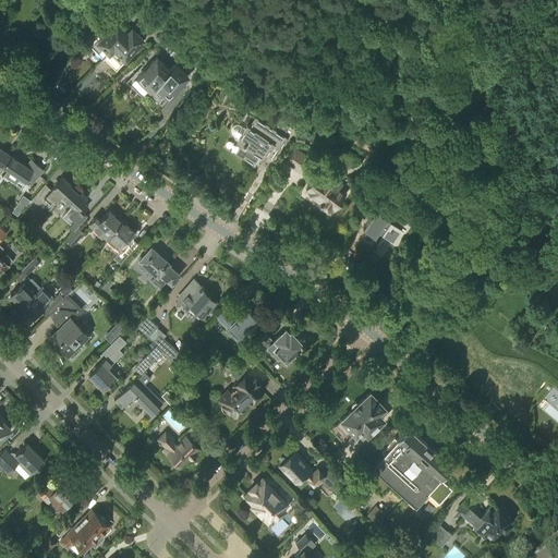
[(113,48),(132,28),(121,17),(117,22),(112,26),(110,25),(105,28),(107,32),(97,41),(109,52),(113,48)]
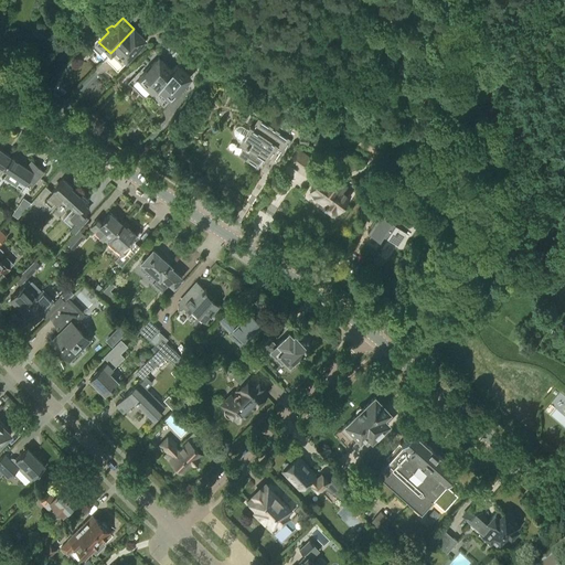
[(134,29),(115,49),(126,59),(135,50),(138,52),(141,46),(140,44),(145,40),(134,29)]
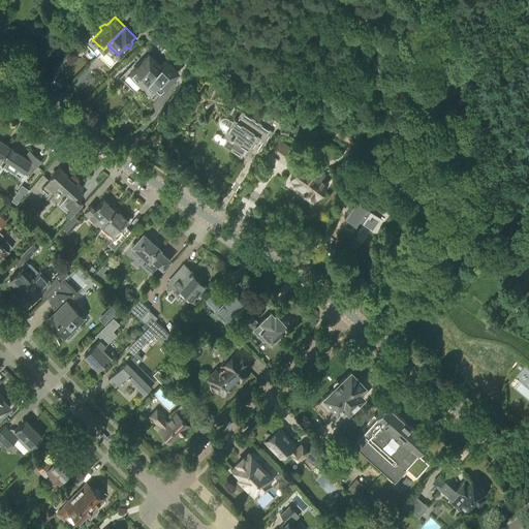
[(147,80),(160,65),(148,54),(129,72),(142,85),(147,80)]
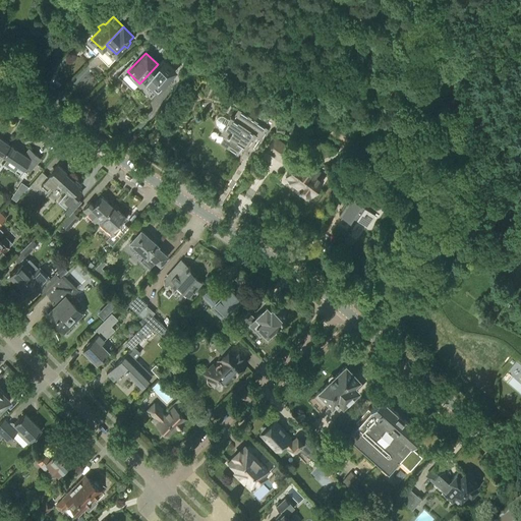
[(163,59),(158,64),(145,78),(157,90),(175,71),(163,59)]
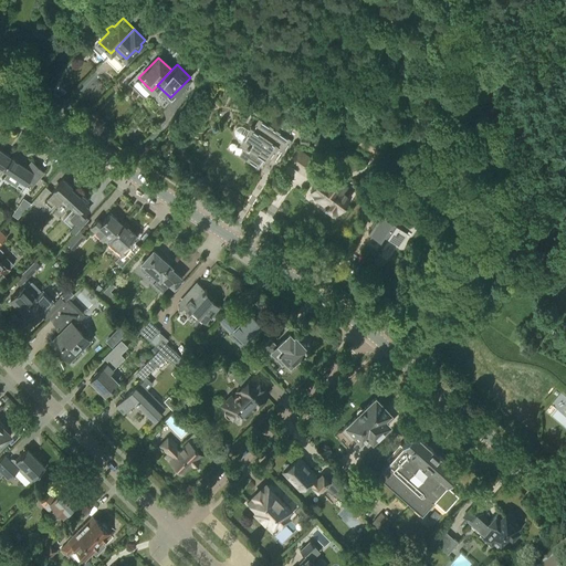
[(250,127),(249,130),(243,127),(242,126),(241,126),(240,126),(239,126),(238,126),(237,127),(236,127),(236,128),(234,129),(234,130),(233,132),(234,133),(234,134),(234,135),(236,136),(236,137),(237,137),(242,140),(240,143),(247,147),(244,152),(247,154),(244,158),(258,167),(266,153),(270,155),(276,146),(283,150),(290,140),(259,121),(253,129),(250,127)]
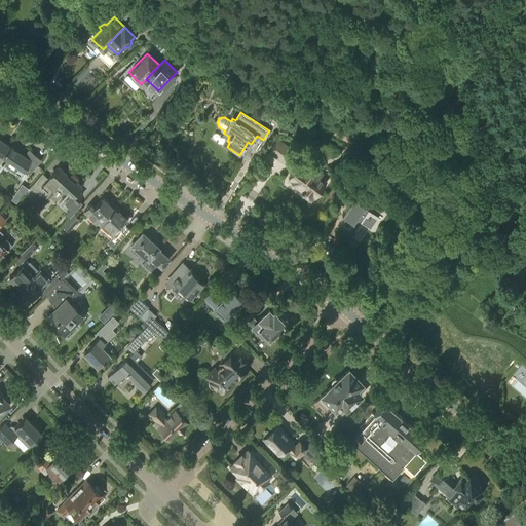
[(287,135),(288,125),(279,124),(278,135),(287,135)]
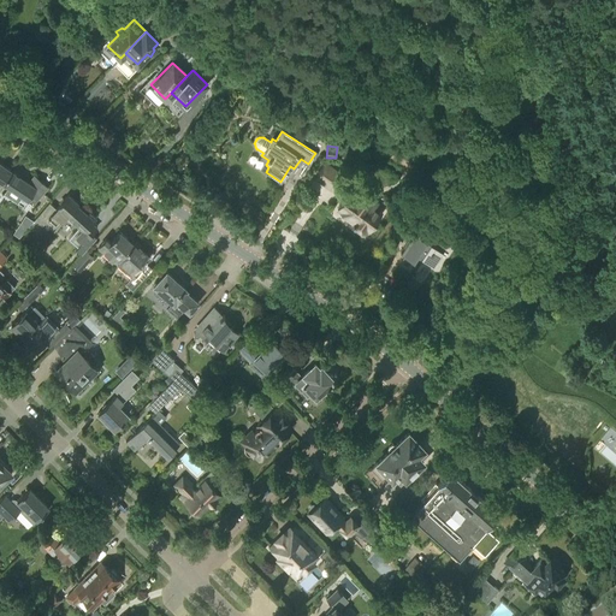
[(341,158),(357,160),(359,150),(342,148),(341,158)]
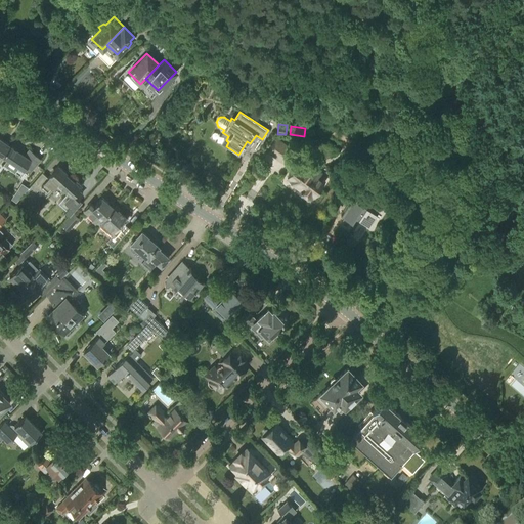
[(0,159),(3,156),(9,145),(0,139),(0,159)]
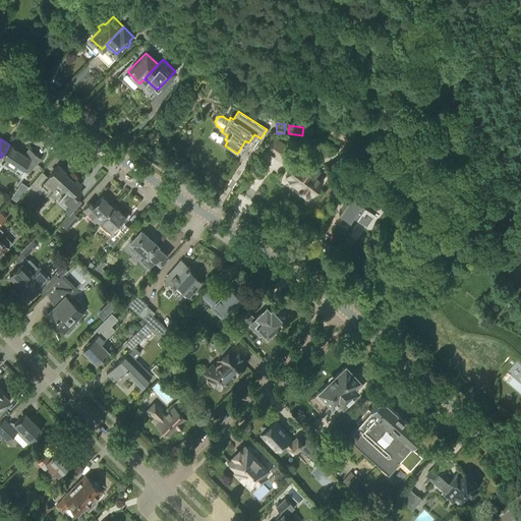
[(27,158),(9,145),(3,155),(29,171),(40,158),(33,152),(27,158)]
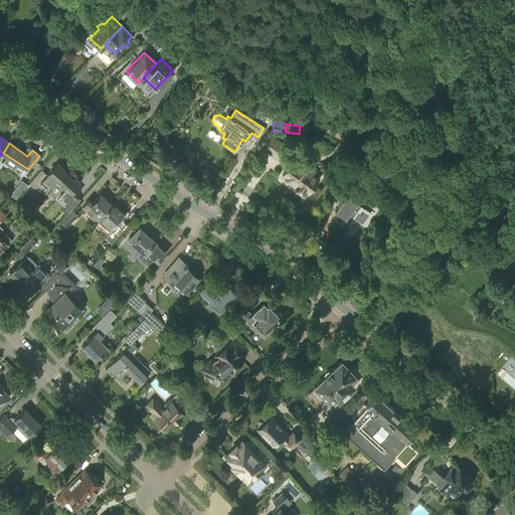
[(284,155),(277,150),(274,156),(281,161),(284,155)]
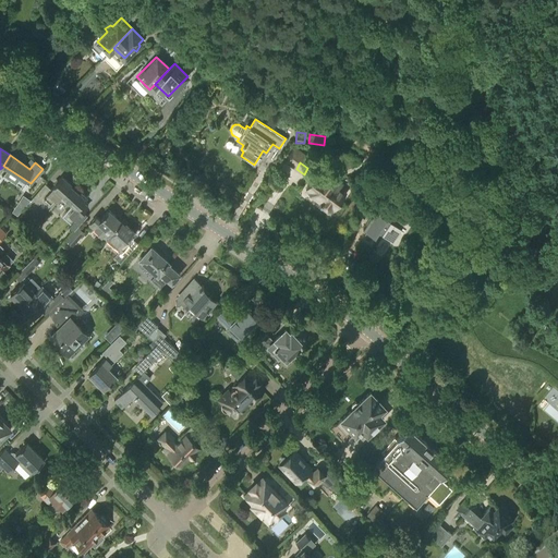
[(342,182),(323,168),(306,190),(319,199),(318,202),(330,211),(344,192),(338,187),(342,182)]
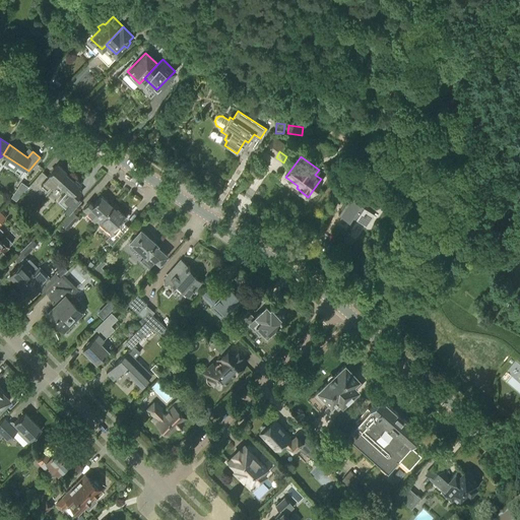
[(57,182),(66,173),(65,172),(65,171),(58,165),(47,176),(42,171),(29,185),(36,190),(38,188),(46,195),(57,182)]
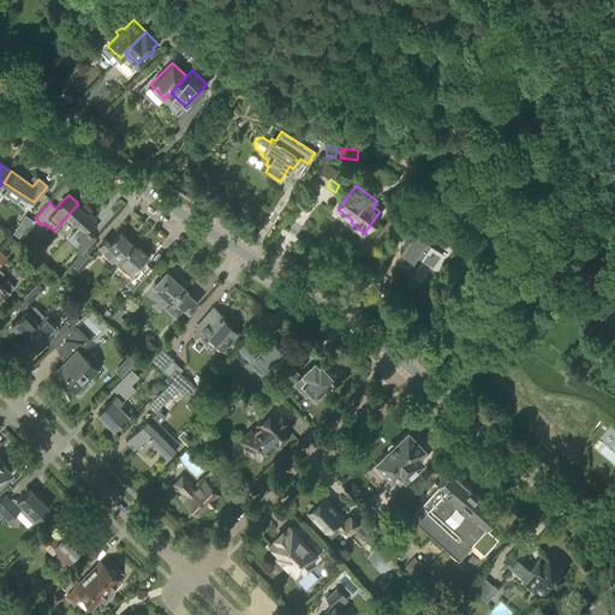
[(78,204),(67,215),(79,226),(69,238),(78,246),(76,249),(82,255),(96,238),(96,237),(95,239),(89,234),(96,226),(91,221),(95,218),(89,212),(88,213),(78,204)]
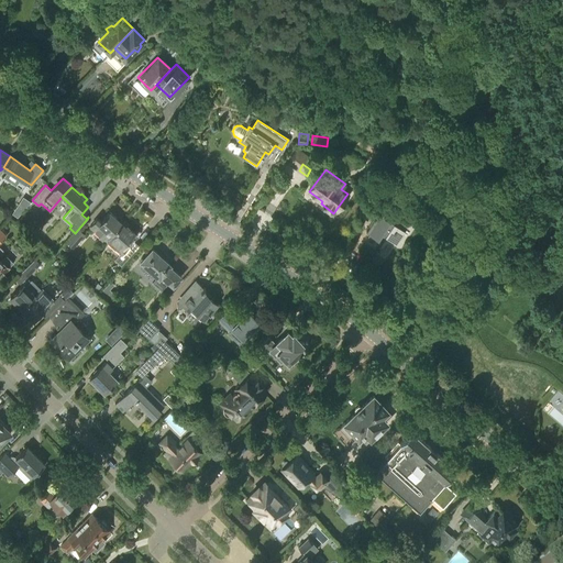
[(10,211),(17,216),(29,199),(22,195),(10,211)]
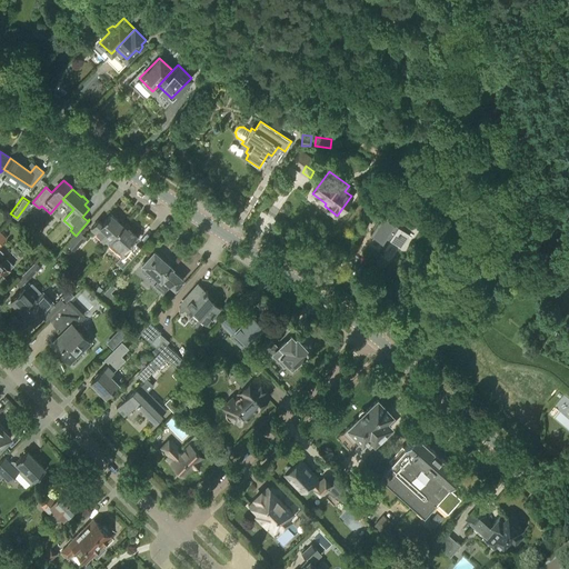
[(400,245),(411,228),(400,220),(407,210),(396,202),(388,213),(392,216),(390,219),(382,213),(369,232),(381,240),(386,235),(400,245)]
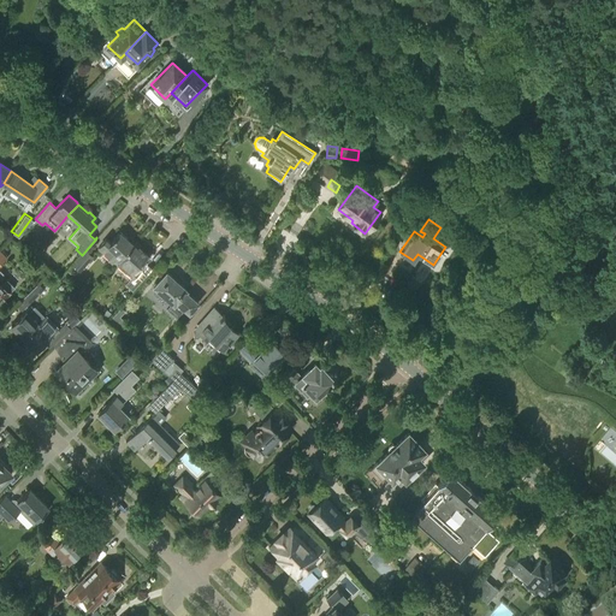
[(113,266),(132,243),(120,232),(116,237),(114,236),(113,238),(111,242),(107,237),(99,247),(102,252),(110,258),(107,260),(113,266)]
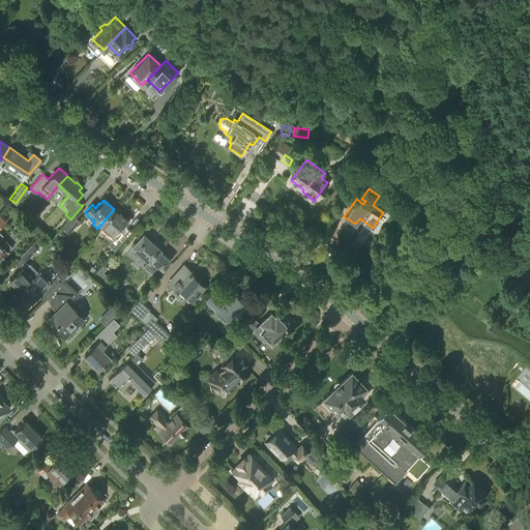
[(118,213),(114,209),(97,229),(104,233),(106,231),(114,238),(120,230),(118,228),(126,218),(119,212),(118,213)]
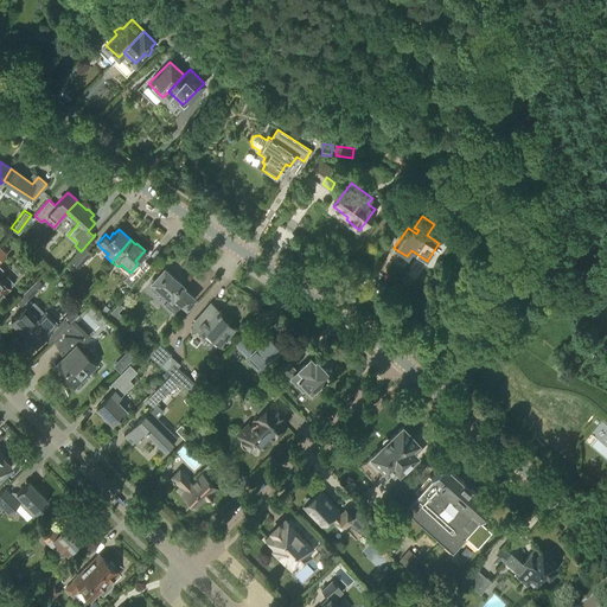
[(93,253),(85,247),(72,261),(78,267),(93,253)]
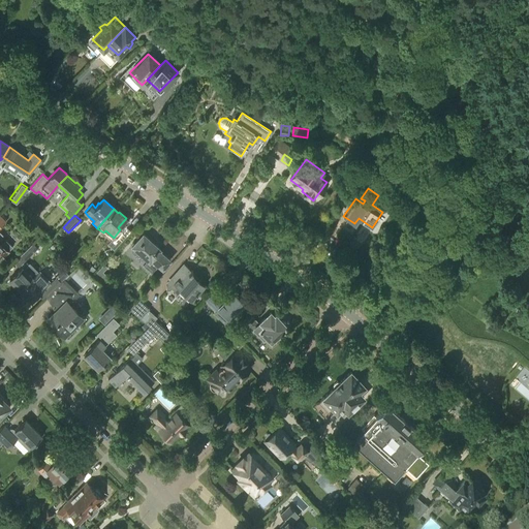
[(159,250),(160,249),(143,234),(131,246),(132,246),(131,248),(131,252),(134,254),(138,254),(139,253),(148,260),(144,265),(151,272),(157,266),(160,269),(162,268),(170,259),(159,250)]
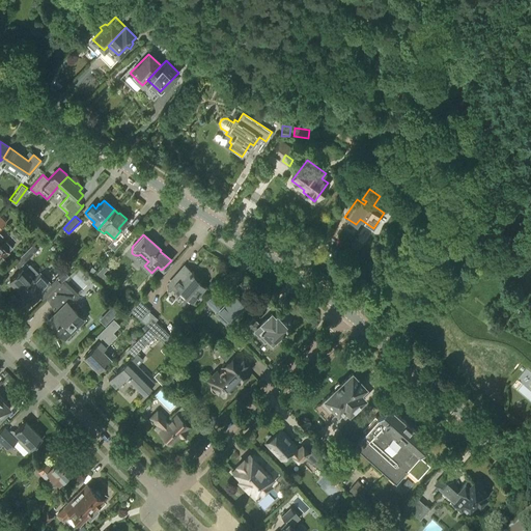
[(6,241),(1,246),(0,244),(0,241),(2,239),(0,235),(0,259),(7,252),(12,248),(6,241)]
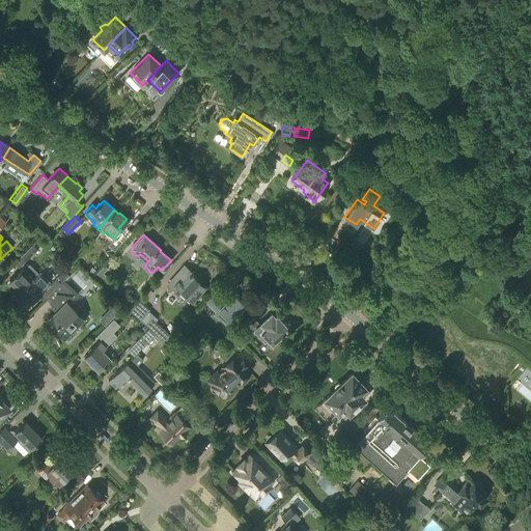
[(14,263),(19,268),(32,254),(38,249),(33,245),(27,250),(14,263)]
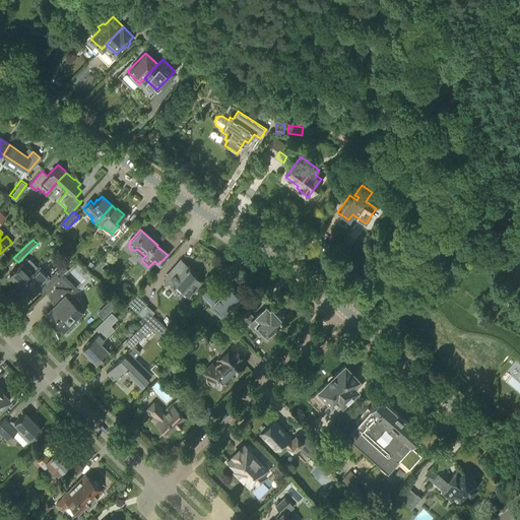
[(26,257),(9,274),(19,284),(38,267),(29,258),(28,260),(26,257)]
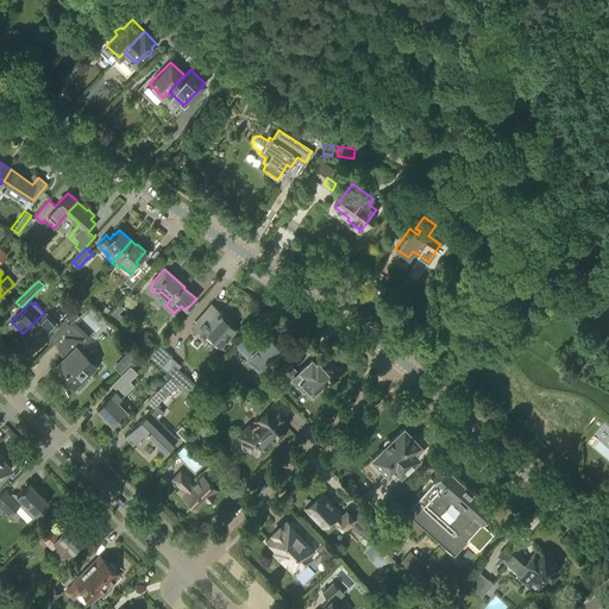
[(212,305),(192,328),(192,334),(195,334),(199,330),(217,346),(234,328),(219,315),(223,313),(220,311),(219,311),(212,305)]
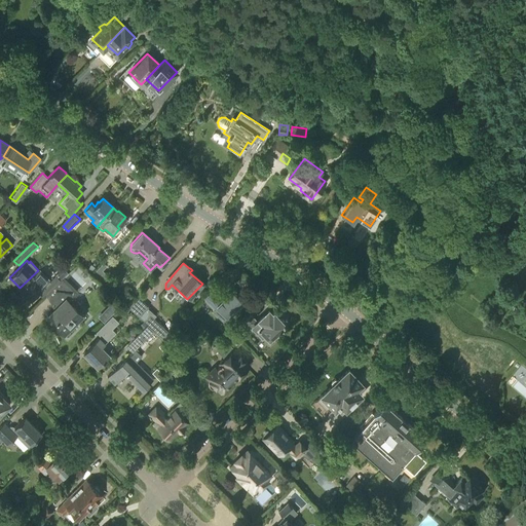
[(31,299),(37,292),(48,280),(38,270),(20,288),(31,299)]
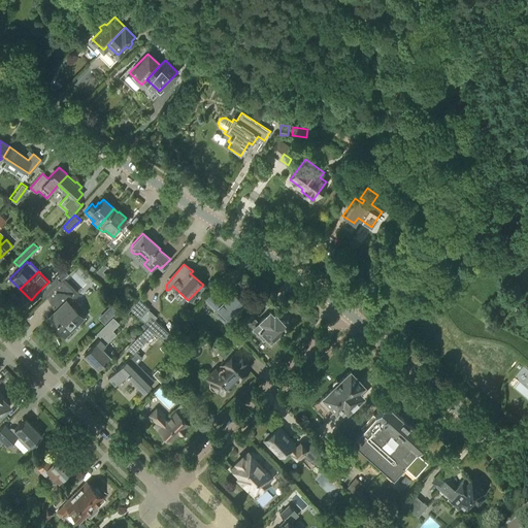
[(51,283),(39,295),(43,299),(47,295),(61,282),(57,276),(51,283)]
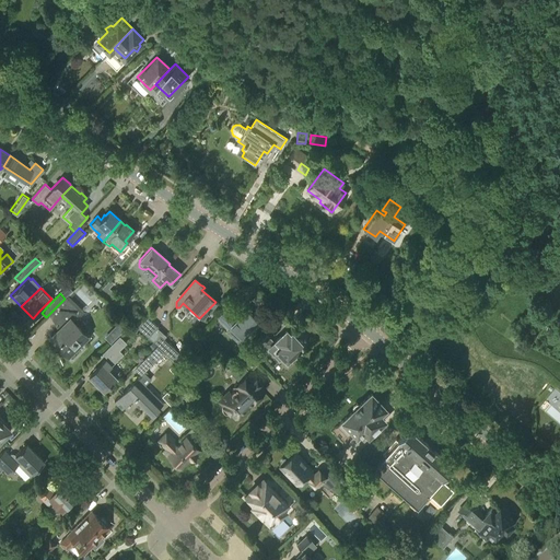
[(61,326),(50,337),(50,338),(51,337),(69,354),(82,341),(84,342),(90,337),(81,328),(85,324),(77,315),(81,311),(67,296),(65,299),(50,313),(58,322),(61,326)]
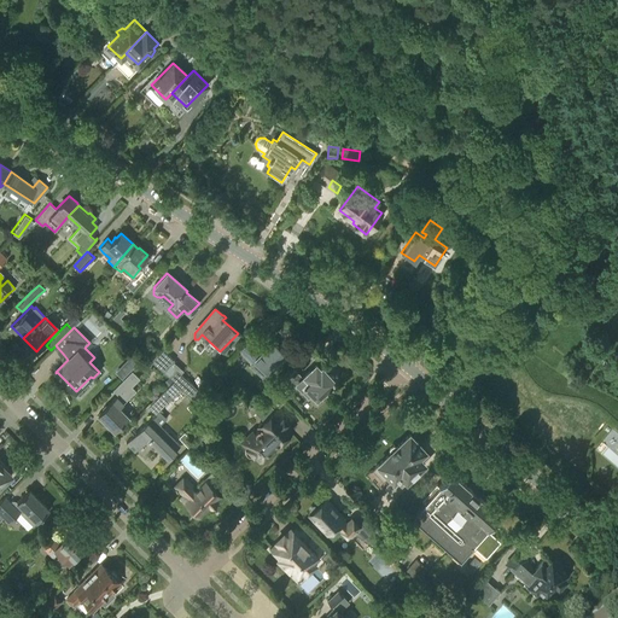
[(262,354),(249,340),(239,351),(252,365),(256,361),(268,373),(273,367),(272,365),(284,353),(273,342),(262,354)]
